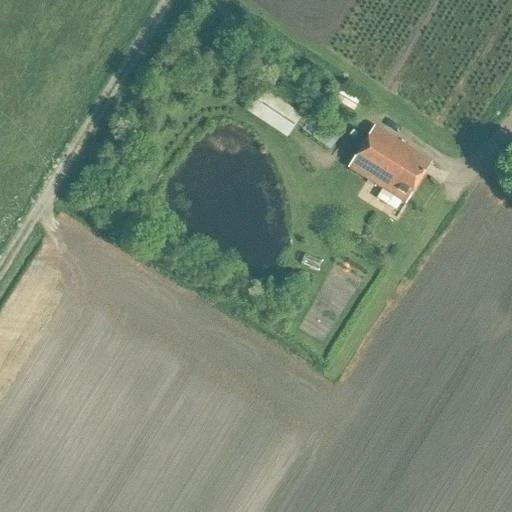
[(287,139),(301,117),(256,89),(243,110),(287,139)]
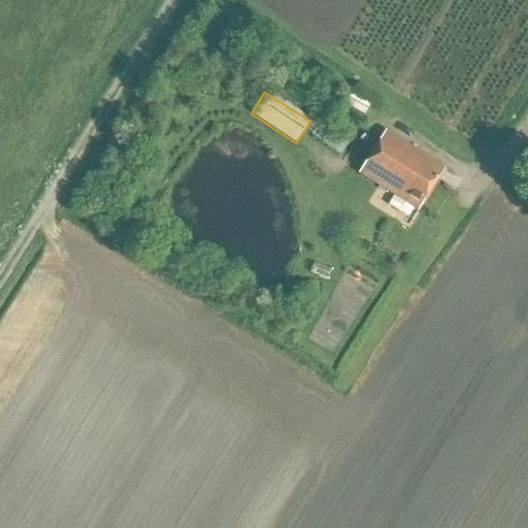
[(368,104),(351,94),(343,104),(362,116),(368,104)]
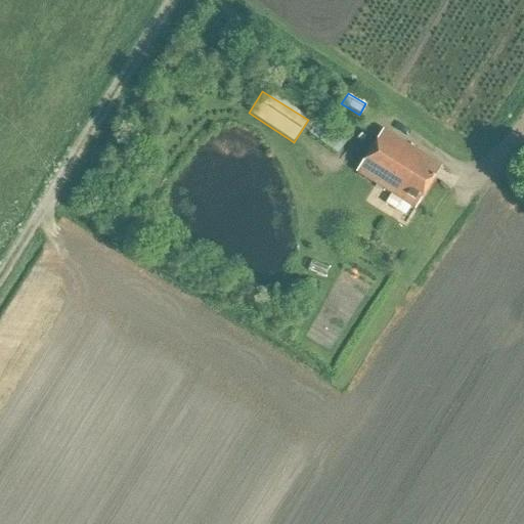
[(313,129),(342,148),(351,136),(322,116),(313,129)]
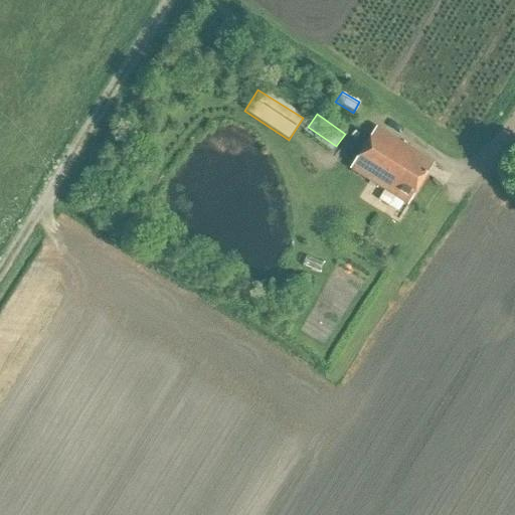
[(407,205),(426,175),(401,159),(407,149),(376,130),(351,170),(407,205)]
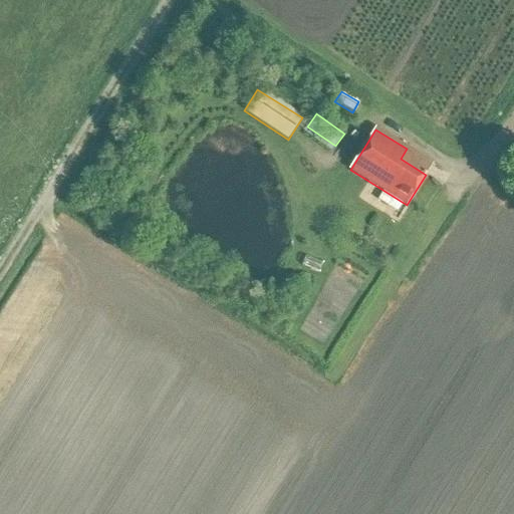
[(317,272),(321,262),(303,255),(299,265),(317,272)]
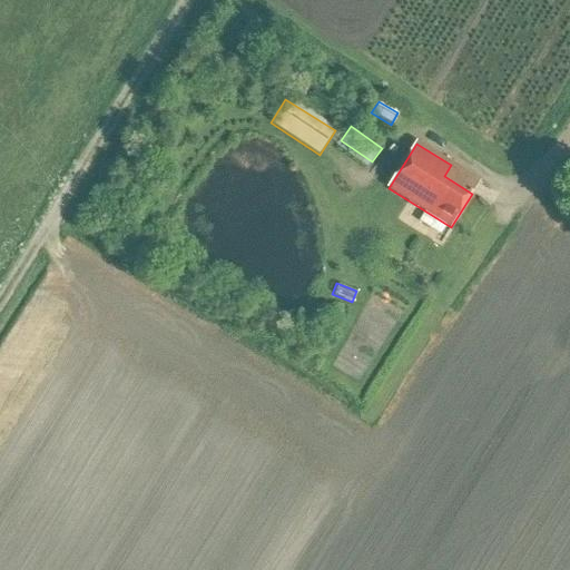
All buildings are outlined.
